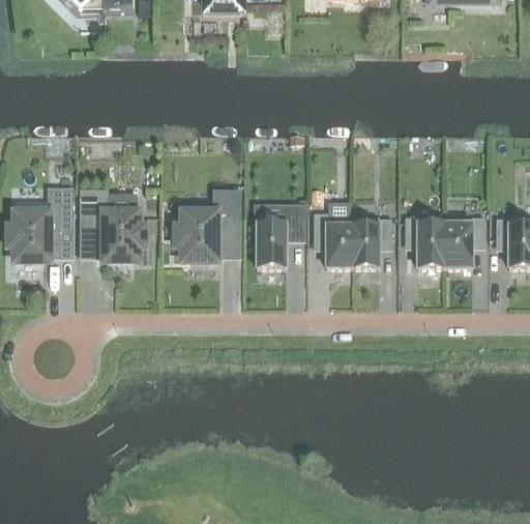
[(68,0),(80,11),(86,5),(101,5),(101,11),(133,11),(131,0),(68,0)]
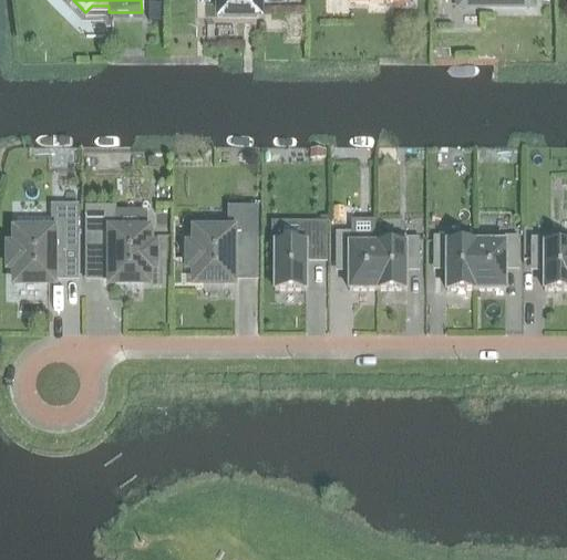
[(148,0),(148,17),(162,17),(162,0),(148,0)]
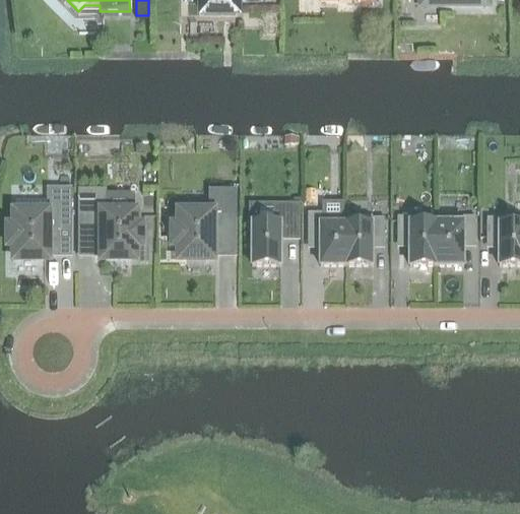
[(201,0),(201,11),(237,11),(236,0),(201,0)]
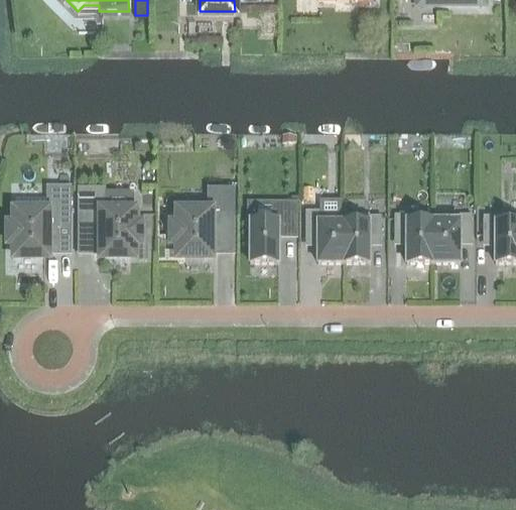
[(70,183),(47,183),(47,209),(15,209),(15,223),(10,223),(10,239),(15,239),(15,252),(13,252),(13,253),(48,253),(48,250),(70,250),(70,183)]
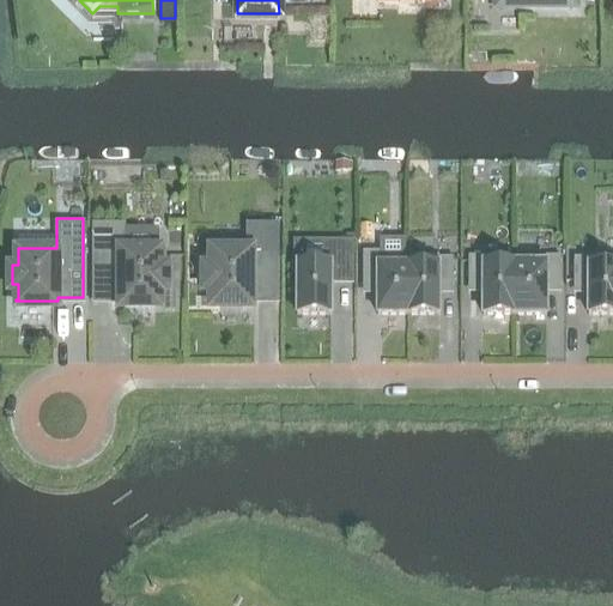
[(93,249),(93,297),(119,297),(119,301),(161,301),(161,300),(158,300),(158,284),(164,284),(164,265),(157,265),(157,224),(125,224),(125,219),(93,219),(93,249)]
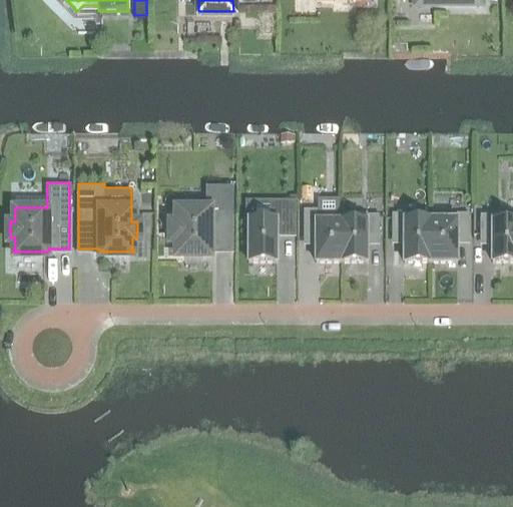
[(172,221),(172,237),(178,237),(177,250),(175,250),(175,251),(210,251),(210,249),(231,248),(231,208),(231,183),(205,183),(205,207),(178,207),(178,221),(172,221)]
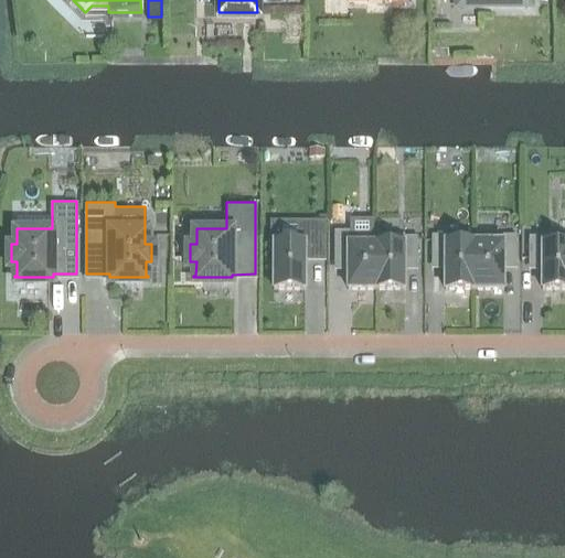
[(274,239),(274,285),(305,285),(305,257),(305,254),(322,254),(322,221),(305,221),(305,234),(274,234),(274,239)]
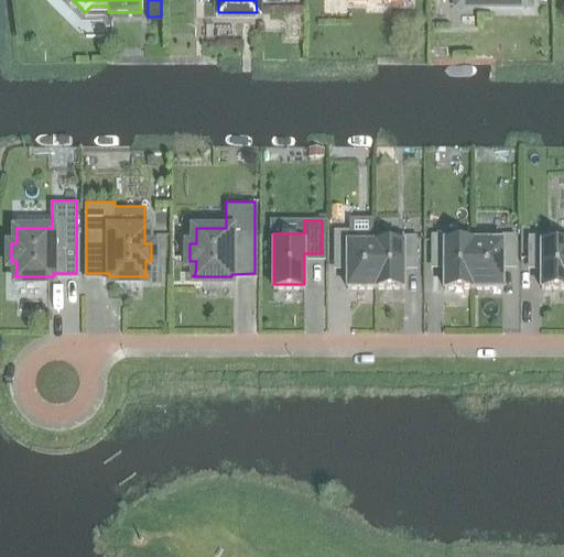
[(334,227),(334,260),(347,260),(347,284),(375,284),(375,232),(348,232),(348,227),(334,227)]
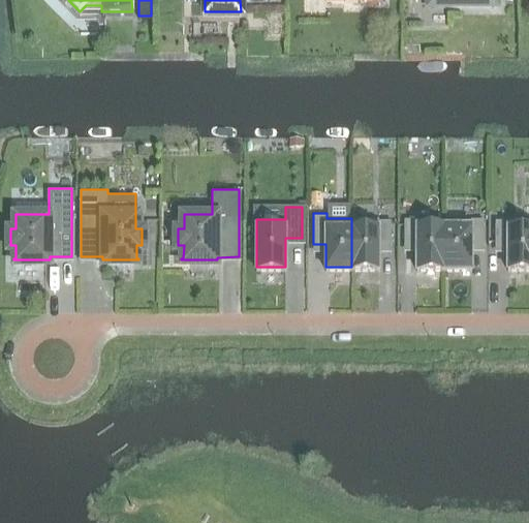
[(417,224),(417,217),(404,217),(404,242),(416,242),(416,248),(416,267),(443,267),(443,224),(441,224),(417,224)]
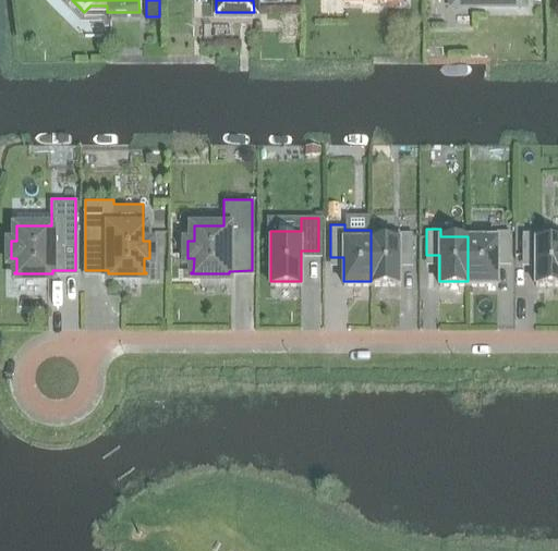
[(465,231),(465,236),(468,236),(468,281),(496,281),(497,261),(497,256),(510,256),(510,229),(496,229),(496,231),(465,231)]
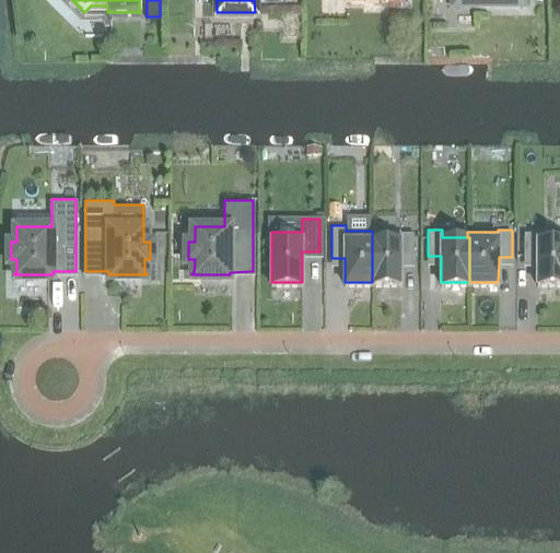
[(537,258),(537,282),(559,282),(559,230),(537,231),(524,231),(524,258),(537,258)]
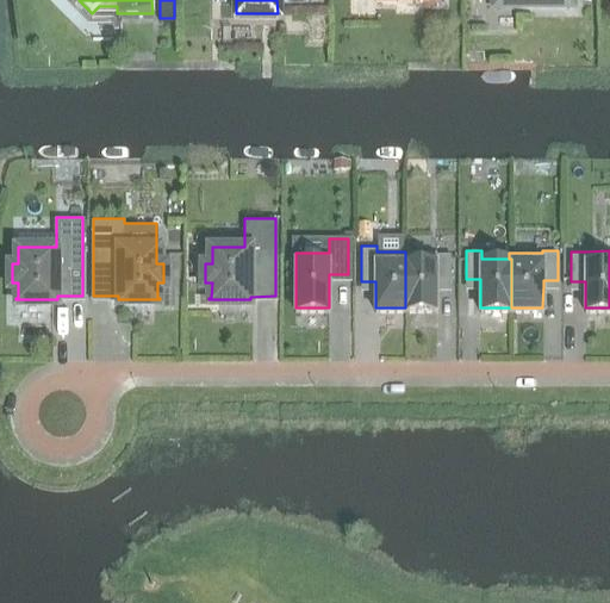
[(405,308),(436,308),(436,281),(450,281),(450,252),(436,252),(405,252),(405,308)]
